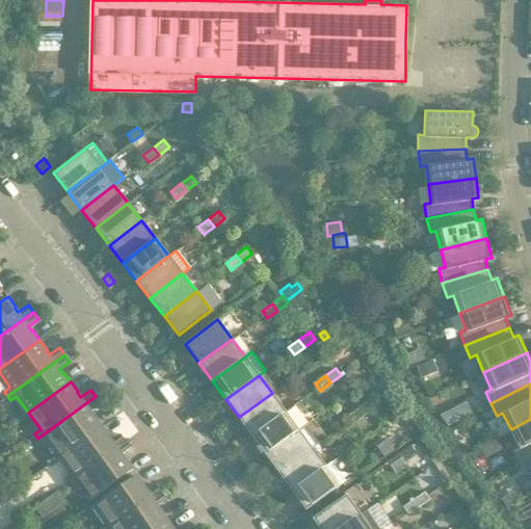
[(272,393),(239,417),(253,435),(285,411),(272,393)]
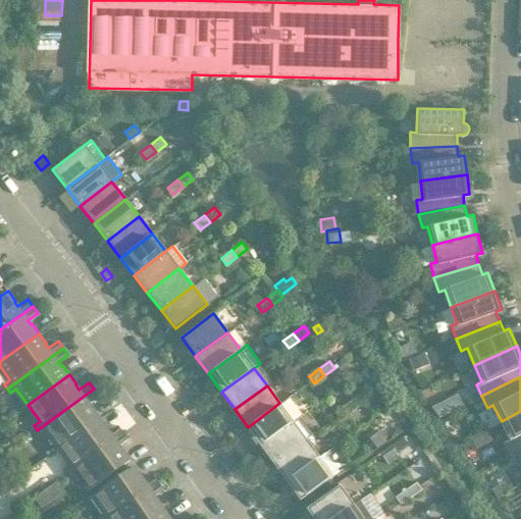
[(94,388),(37,430),(40,434),(46,430),(58,447),(100,416),(93,407),(92,407),(89,403),(99,396),(94,388)]
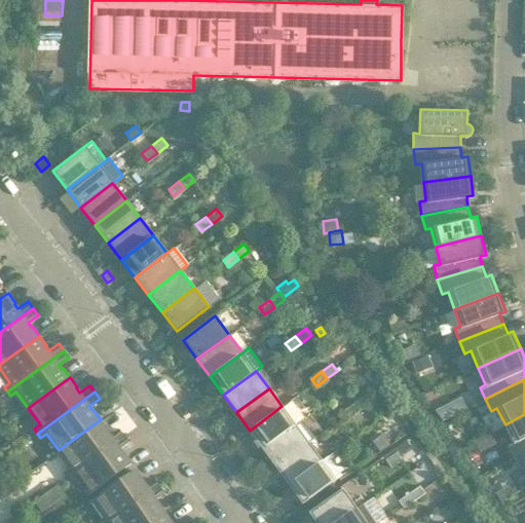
[(359,399),(348,407),(353,414),(364,407),(359,399)]
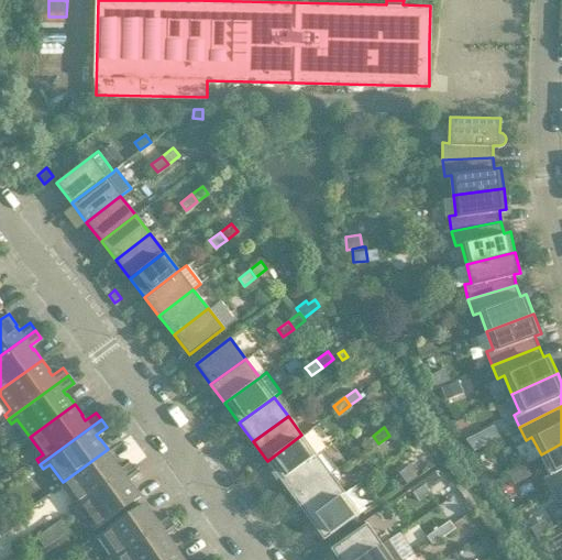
[(478,431),(465,438),(474,449),(485,445),(478,431)]
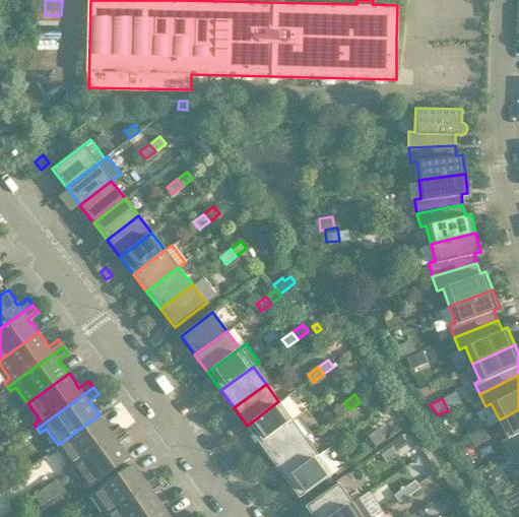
[(278,401),(247,426),(259,443),(292,419),(278,401)]
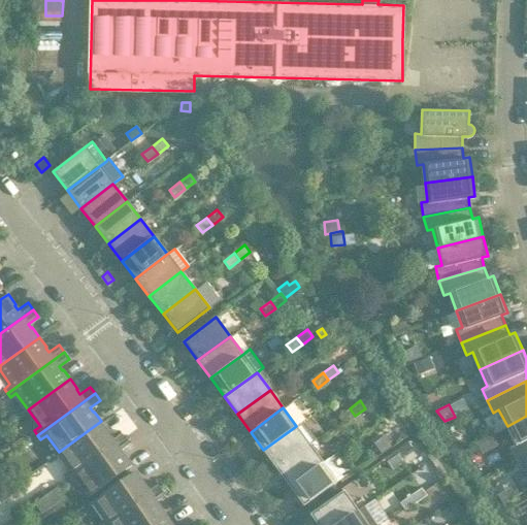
[(339,416),(341,420),(344,423),(355,416),(350,408),(339,416)]
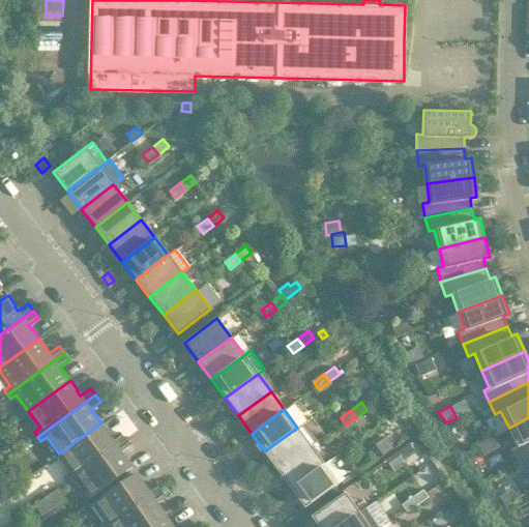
[(528,417),(509,428),(518,444),(512,447),(518,460),(528,454),(528,417)]
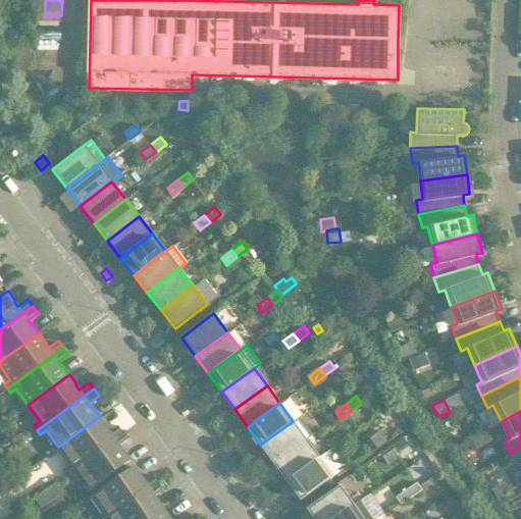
[(107,425),(100,416),(58,447),(70,463),(64,467),(67,471),(123,430),(118,423),(109,430),(106,426),(107,425)]
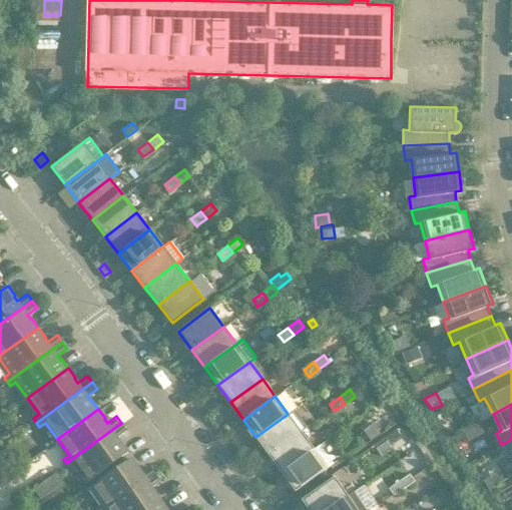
[(294,409),(288,414),(256,437),(269,454),(301,431),(307,426),(294,409)]
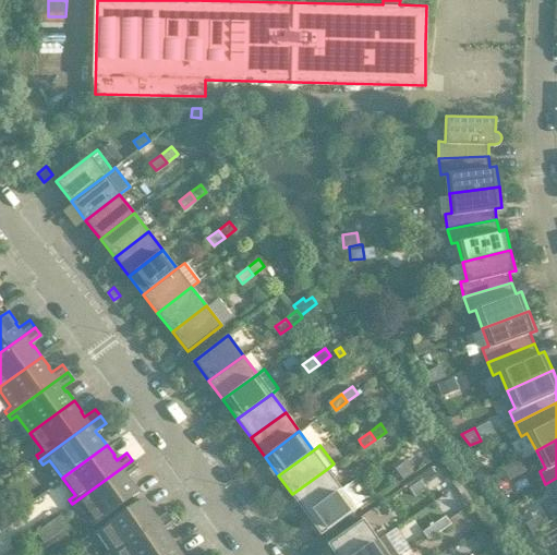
[(412,467),(407,459),(395,467),(401,474),(412,467)]
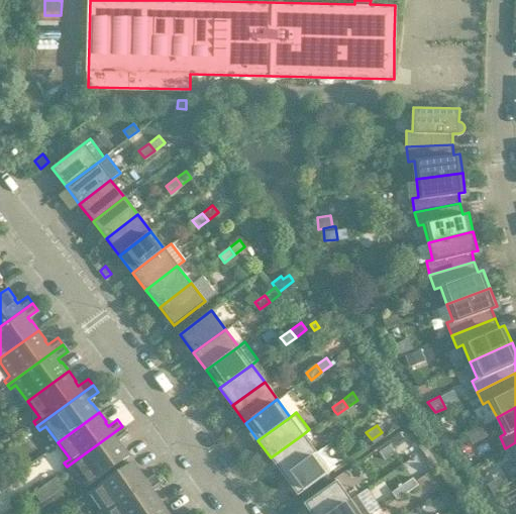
[(122,426),(67,467),(70,472),(76,467),(88,484),(129,453),(121,443),(121,444),(118,440),(127,433),(122,426)]
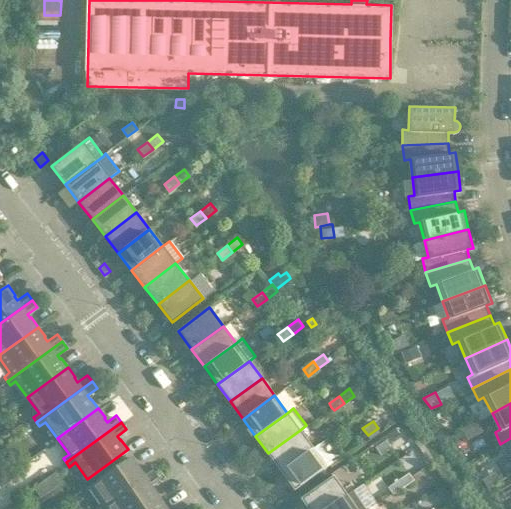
[(300,430),(268,453),(281,471),(313,447),(300,430)]
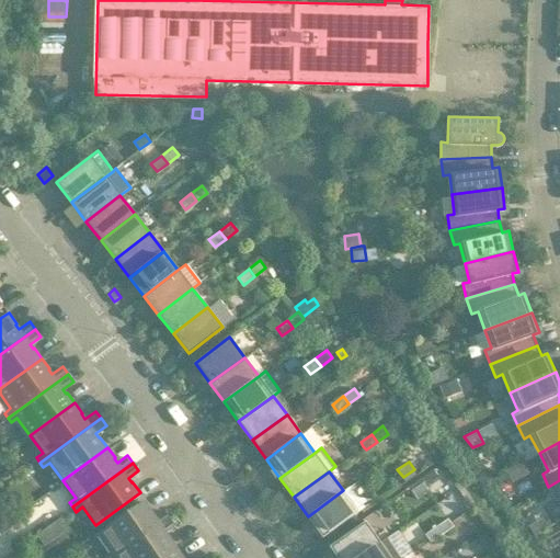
[(559,480),(548,487),(556,499),(559,496),(559,480)]
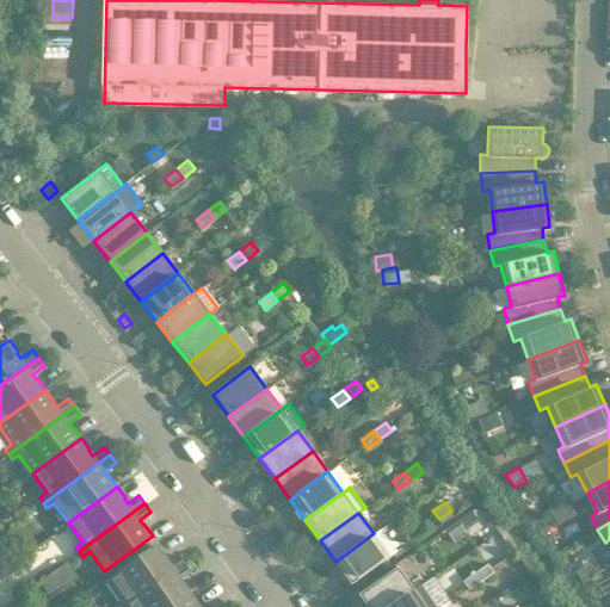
[(455,540),(467,532),(461,524),(449,532),(455,540)]
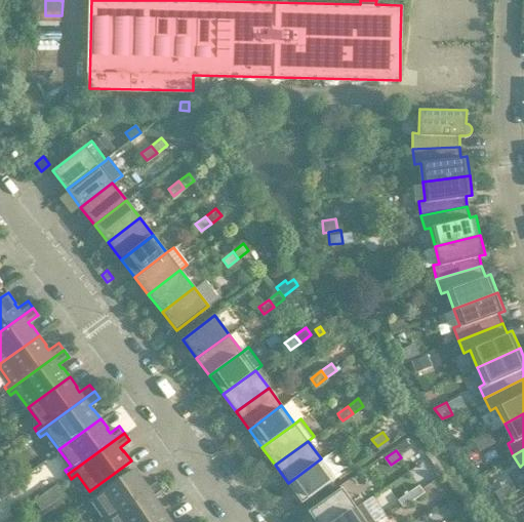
[(327,454),(321,458),(288,483),(303,502),(341,473),(327,454)]
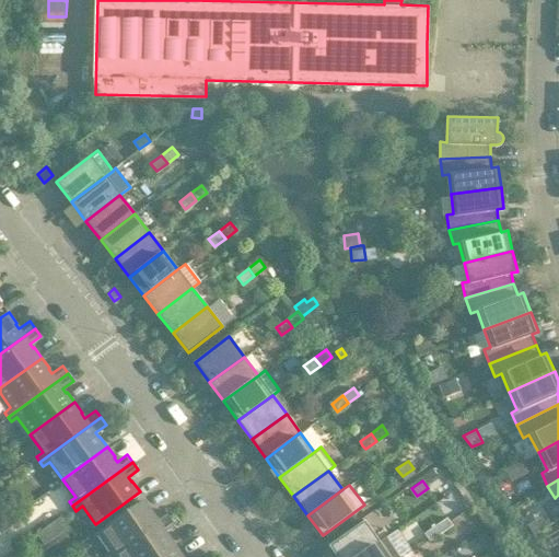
[(458,486),(446,495),(459,513),(473,505),(458,486)]
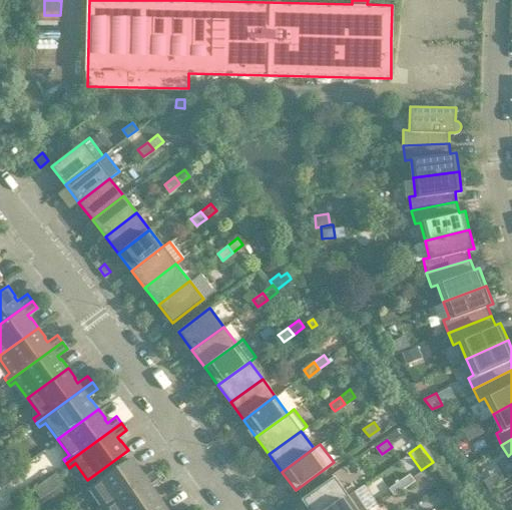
[(133,457),(91,486),(103,503),(97,507),(98,509),(101,509),(156,473),(151,466),(142,472),(139,468),(140,468),(133,457)]
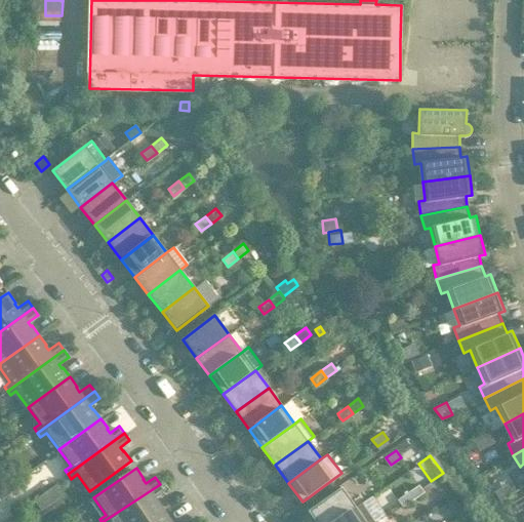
[(160,484),(104,521),(150,521),(166,512),(159,502),(158,503),(155,497),(165,491),(160,484)]
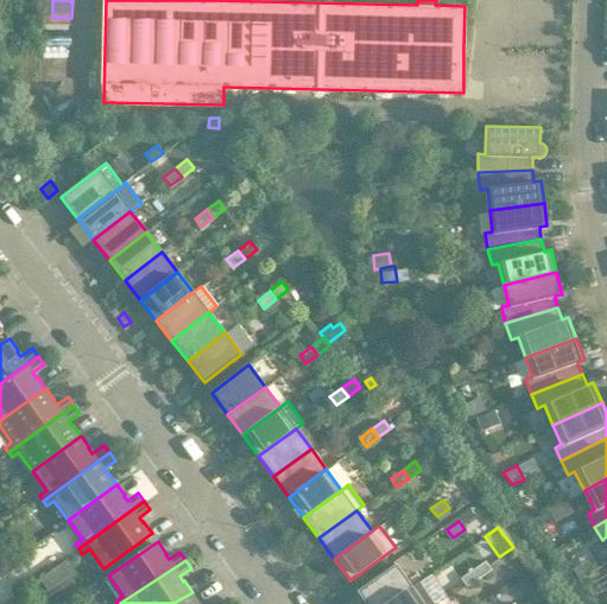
[(486,560),(473,568),(480,577),(492,568),(486,560)]
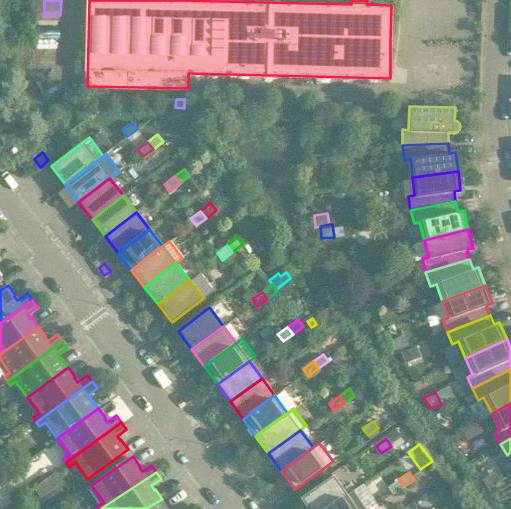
[(301,498),(308,508),(324,508),(346,494),(333,475),(301,498)]
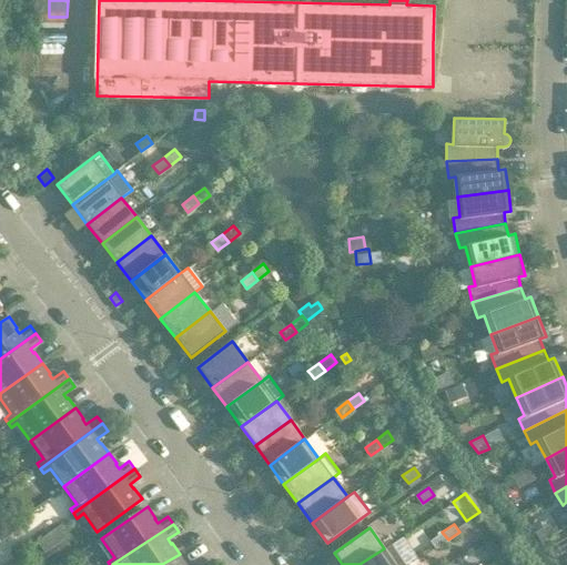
[(49,532),(38,540),(46,551),(57,543),(49,532)]
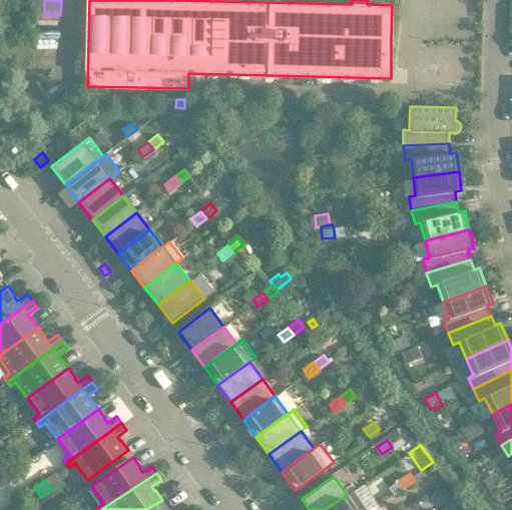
[(389,487),(394,494),(405,487),(399,480),(389,487)]
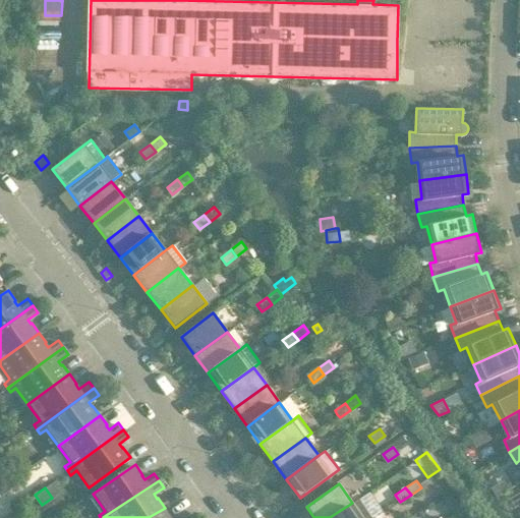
[(372,490),(364,494),(373,510),(382,506),(372,490)]
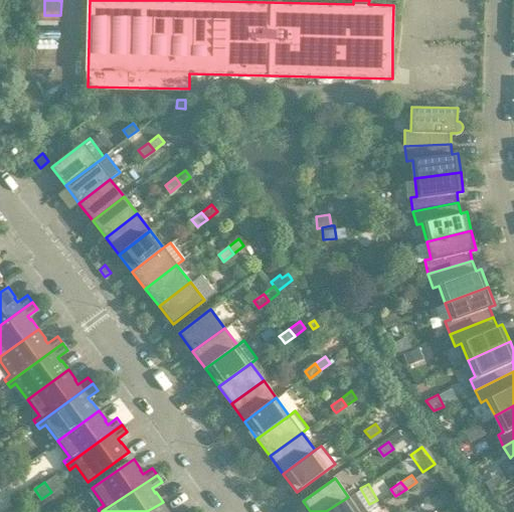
[(348,497),(326,511),(364,511),(367,510),(355,493),(348,497)]
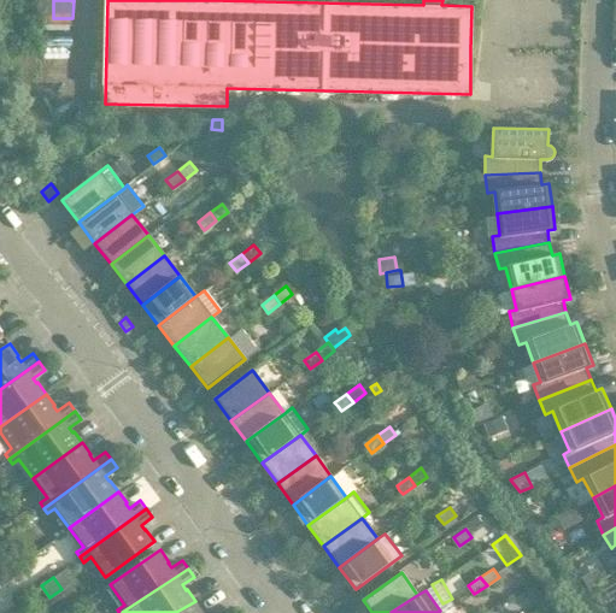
[(203,612),(195,601),(176,612),(218,612),(217,609),(211,612),(201,612),(203,612)]
